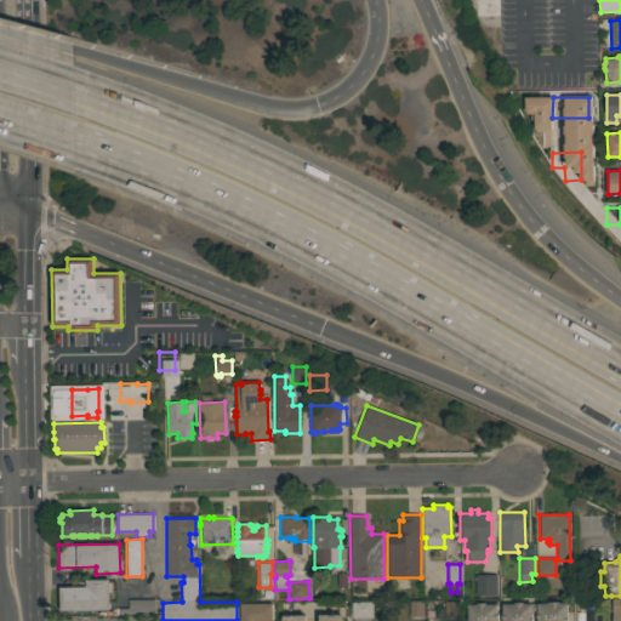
[(496,594),(476,596),(476,580),(473,580),(473,576),(474,576),(474,574),(496,574),(496,594)]
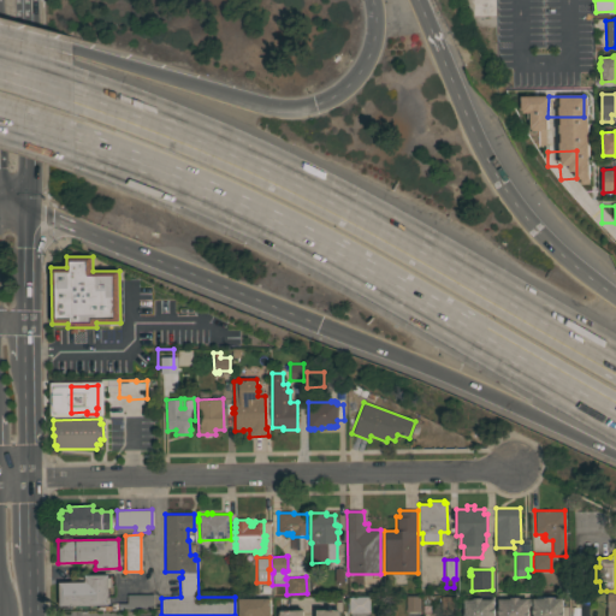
[(108,574),(108,575),(110,575),(111,588),(108,588),(108,604),(59,605),(59,582),(84,582),(84,575),(108,574)]
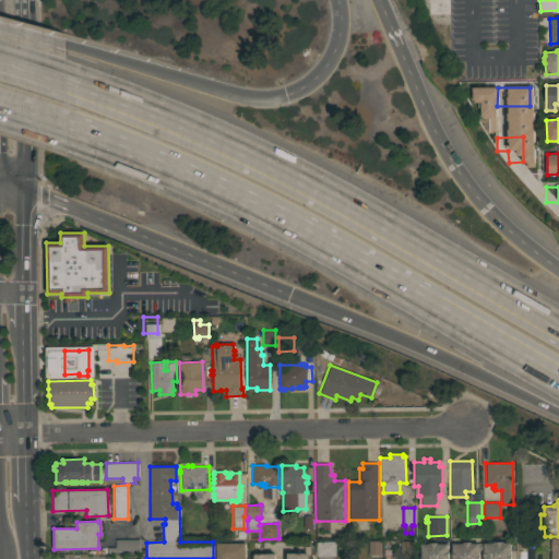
[(94,552),(94,550),(100,550),(100,547),(115,547),(115,539),(139,539),(139,552),(94,552)]
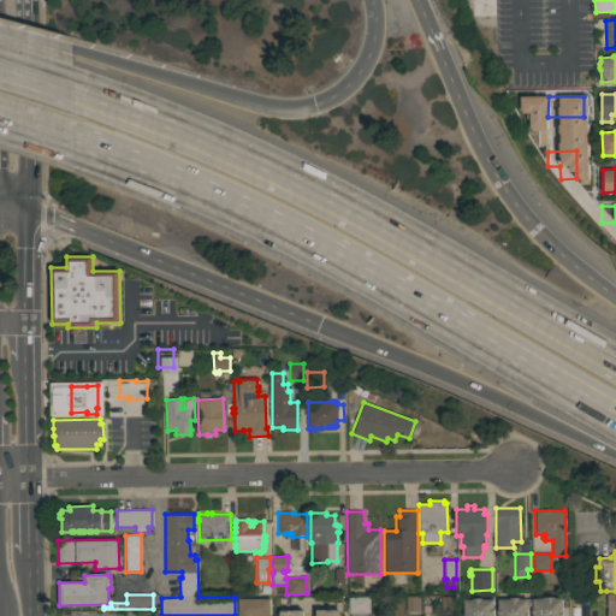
[(420,611),(406,611),(406,596),(420,596),(420,611)]
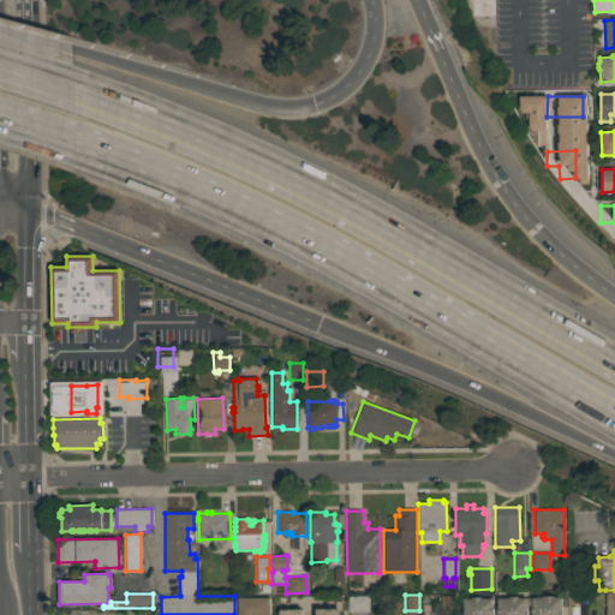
[(454,613),(441,613),(440,596),(454,595),(454,613)]
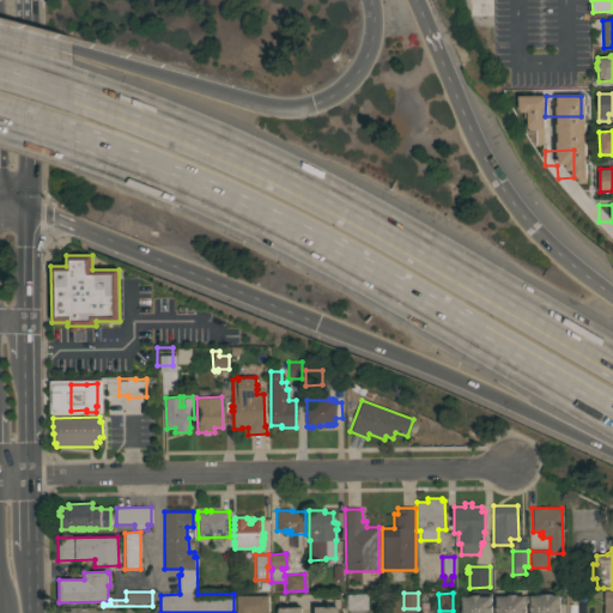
[(559,612),(530,612),(530,605),(526,605),(526,612),(496,612),(496,596),(497,596),(497,593),(509,593),(509,594),(516,594),(516,595),(533,595),(533,593),(541,593),(541,594),(551,594),(551,595),(559,595),(559,612)]
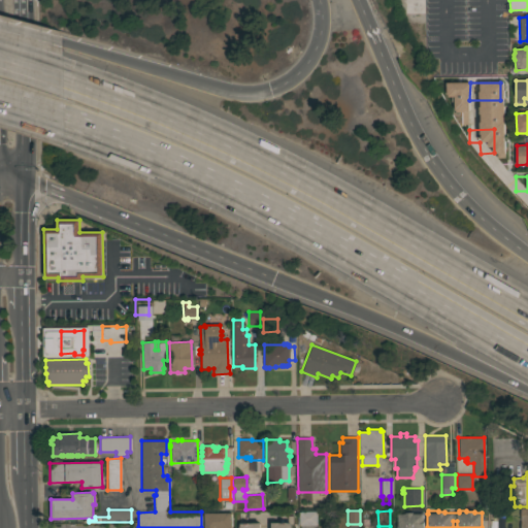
[(298,525),(298,512),(317,512),(317,525),(298,525)]
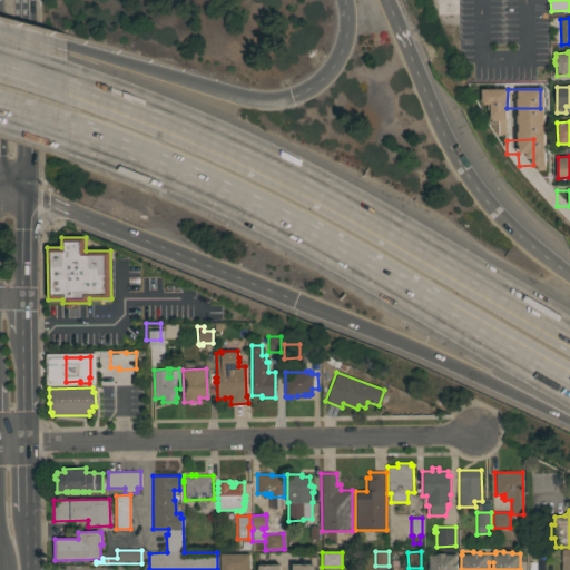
[(249,569),(220,569),(220,553),(249,553),(249,569)]
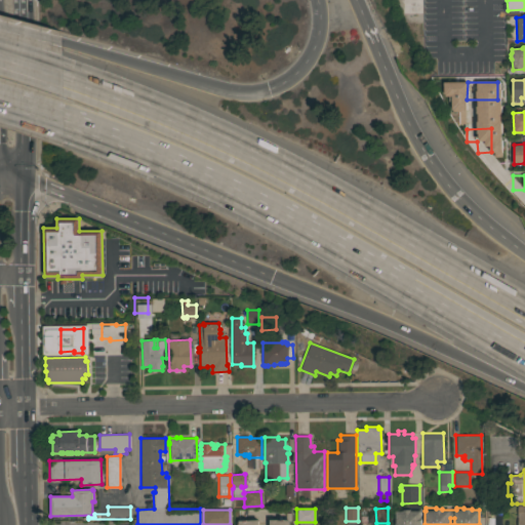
[(420,524),(395,524),(395,511),(402,511),(402,510),(410,510),(410,511),(420,511),(420,524)]
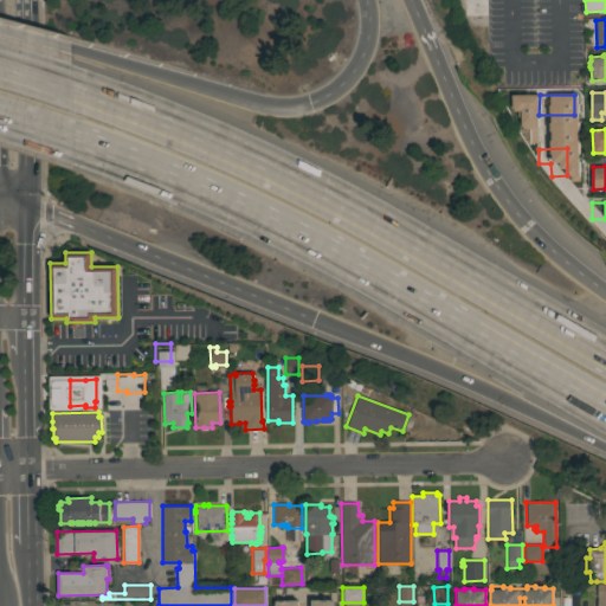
[(320,599),(320,600),(328,600),(328,592),(335,592),(335,601),(334,601),(334,605),(310,605),(310,600),(320,599)]
